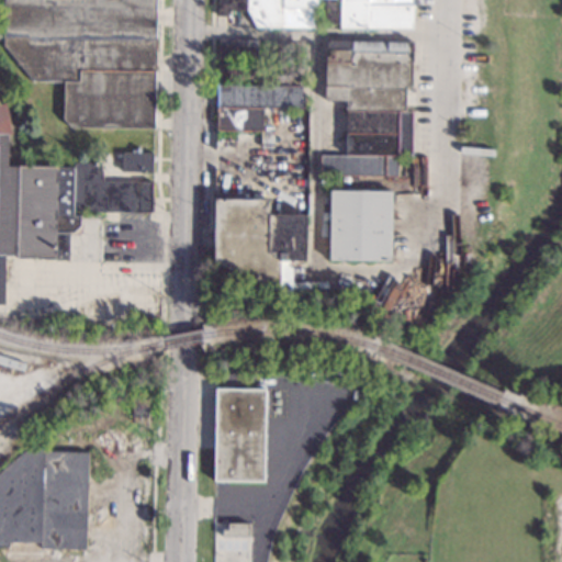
[(155,0),(154,128),(70,127),(63,119),(64,81),(32,81),(2,45),(2,0),(155,0)]
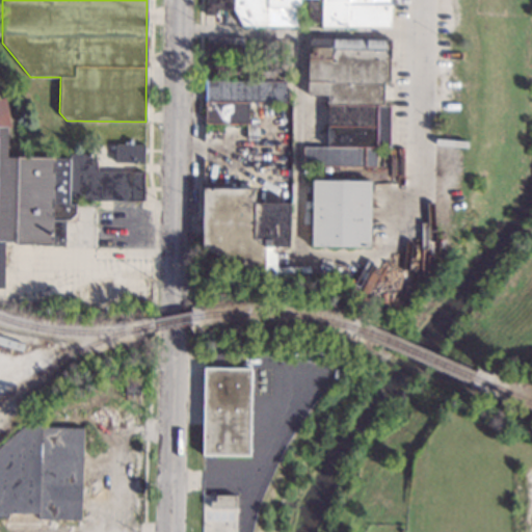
[(319,0),(319,23),(308,23),(308,0),(298,0),(299,7),(296,8),(296,26),(242,25),(234,9),(219,9),(212,16),(206,15),(206,0),(319,0)]
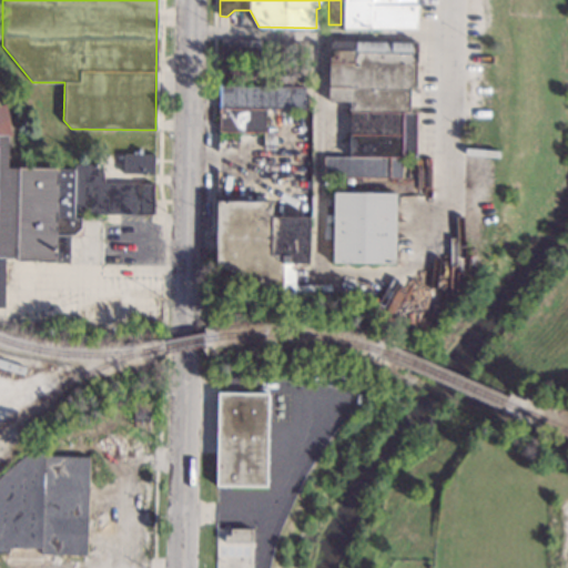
[(417,0),(417,29),(343,28),(343,0),(417,0)]
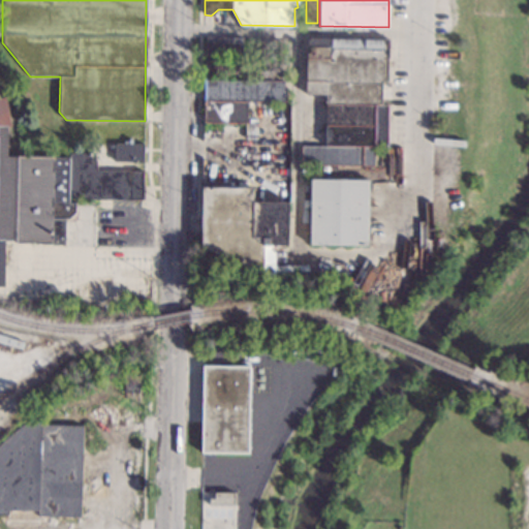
[(242,37),(241,57),(206,56),(207,36),(242,37)]
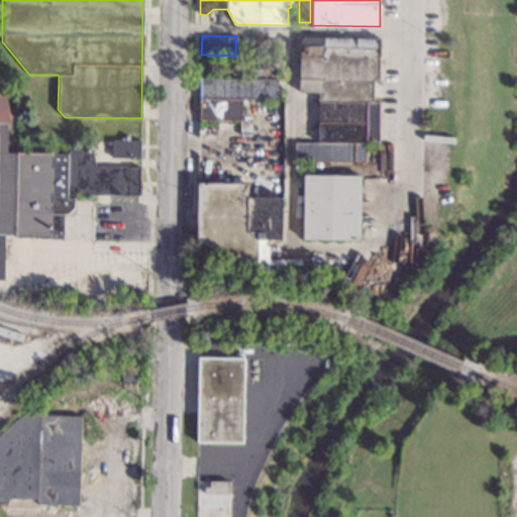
[(379,81),(373,81),(373,102),(379,102),(379,143),(367,143),(366,162),(294,161),(294,143),(318,143),(319,92),(299,92),(300,36),(380,38),(379,81)]
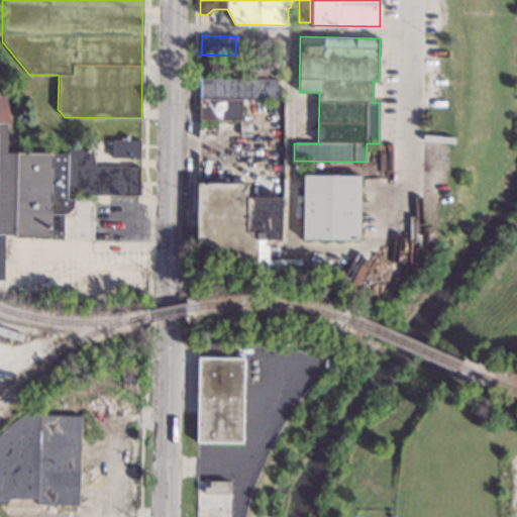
[(237,65),(231,65),(231,74),(209,74),(209,57),(238,58),(237,65)]
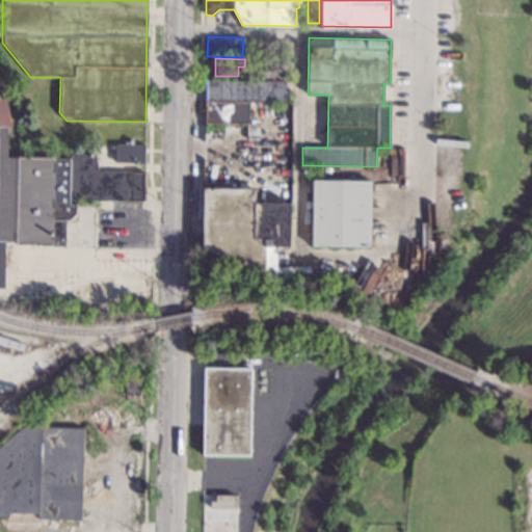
[(287,81),(284,81),(284,91),(287,91),(287,103),(248,102),(248,123),(259,123),(259,140),(246,140),(246,123),(206,123),(206,81),(262,81),(262,72),(287,72),(287,81)]
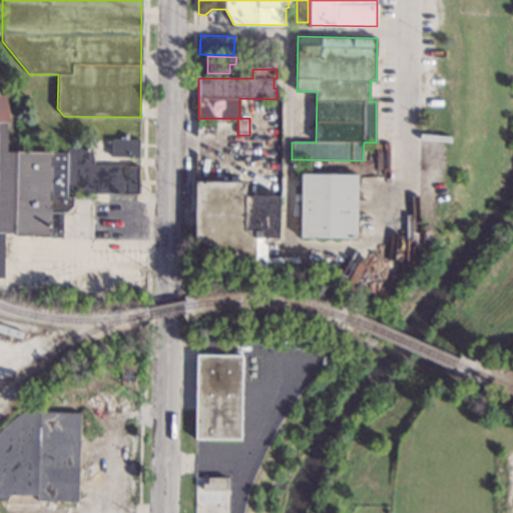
[(0,95),(5,93),(11,123),(7,122),(7,151),(67,153),(67,148),(87,148),(87,155),(93,155),(93,165),(138,166),(137,193),(66,192),(66,196),(72,196),(73,199),(74,199),(75,211),(71,214),(63,214),(62,237),(15,235),(15,233),(4,233),(4,278),(0,278),(0,95)]
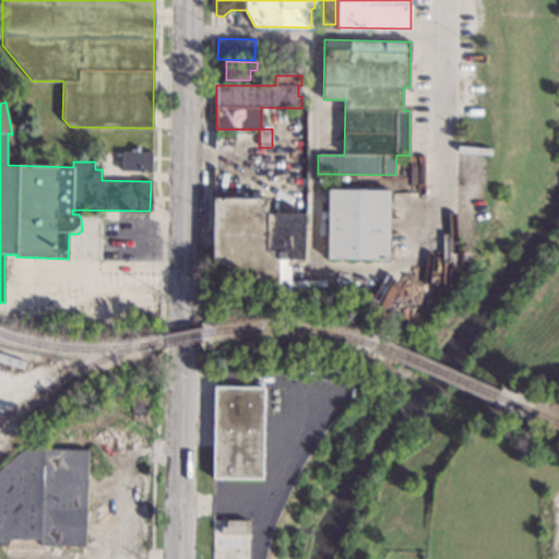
[(150,171),(120,170),(121,152),(151,152),(150,171)]
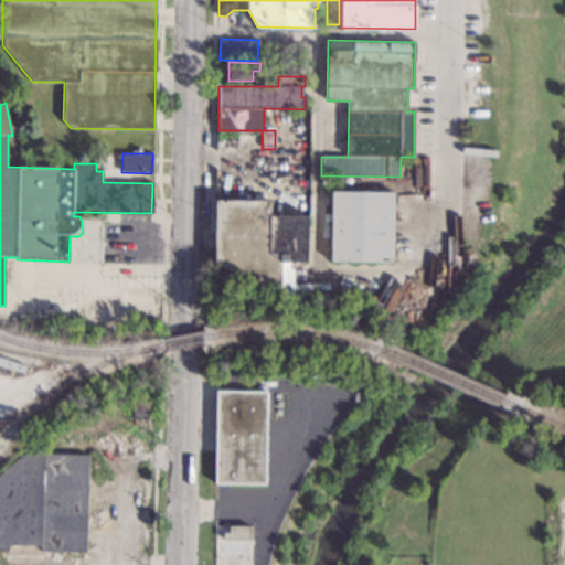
[(393,263),(330,262),(331,191),(394,192),(393,263)]
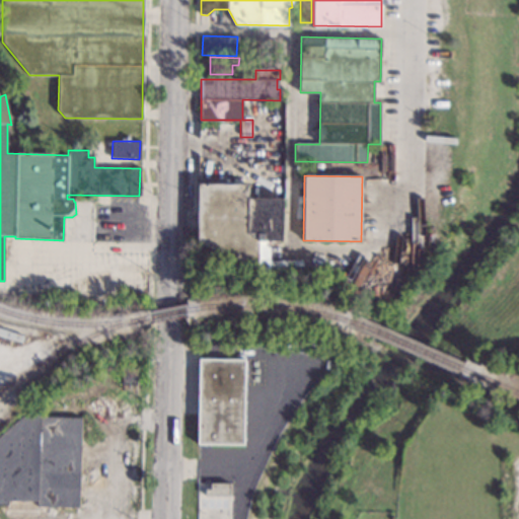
[(247,198),(283,199),(282,240),(267,240),(268,247),(270,247),(269,269),(257,269),(257,272),(213,250),(211,247),(208,247),(198,242),(198,183),(247,184),(247,198)]
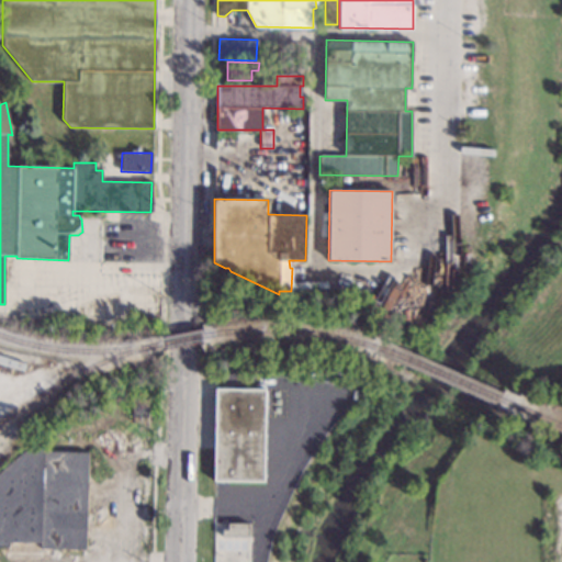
[(265,390),(263,481),(214,481),(215,389),(265,390)]
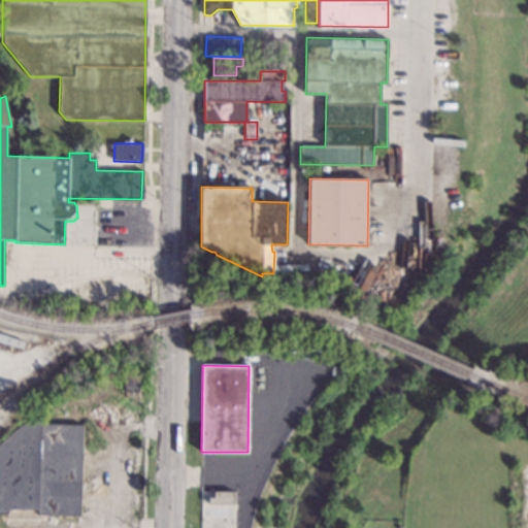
[(139,392),(124,391),(124,368),(139,369),(139,392)]
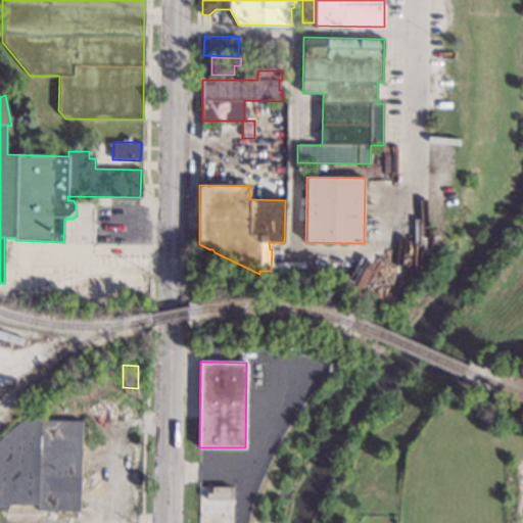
[(41,420),(82,421),(81,482),(84,482),(84,489),(80,489),(79,511),(37,510),(37,508),(0,508),(0,438),(1,437),(24,419),(37,409),(41,409),(41,420)]
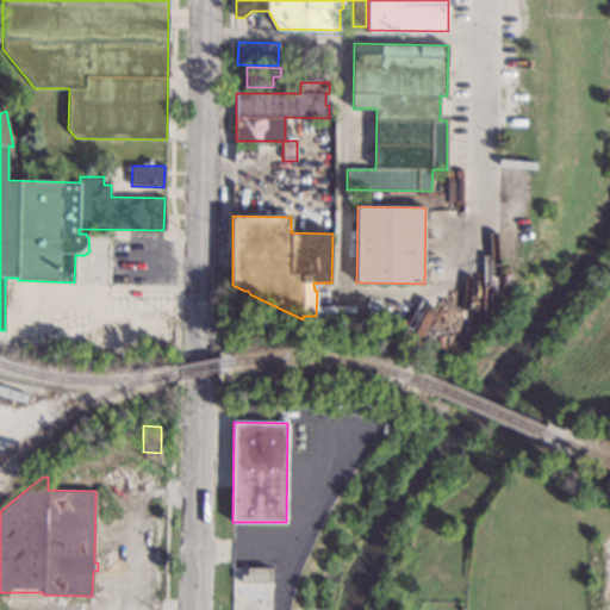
[(268,609),(231,609),(232,568),(234,568),(269,568),(268,609)]
